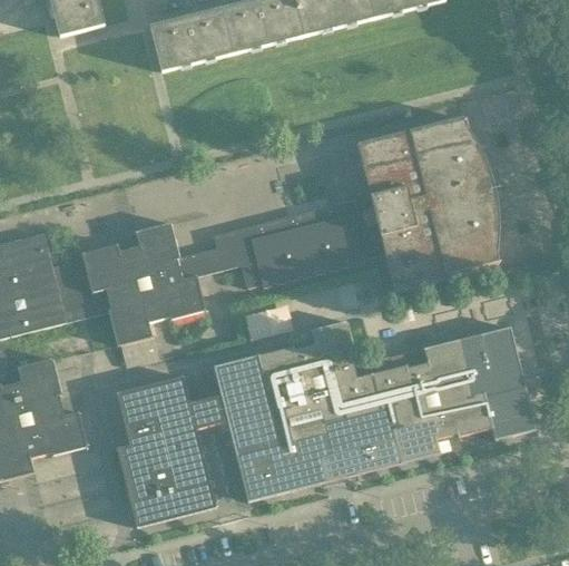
[(49,0),(50,6),(51,6),(59,35),(102,25),(96,0),(49,0)]
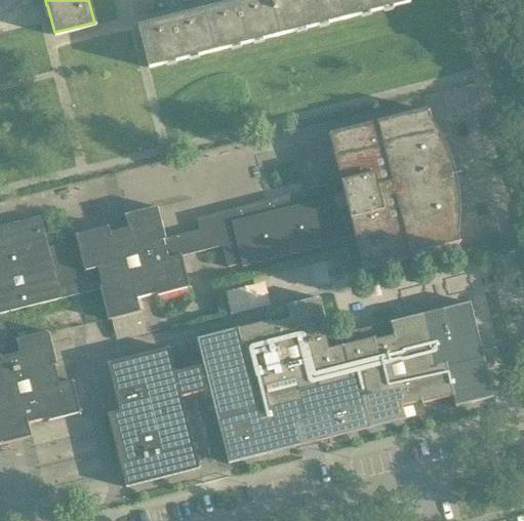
[(229,2),(203,8),(213,48),(279,32),(270,0),(233,0),(229,1),(229,2)]
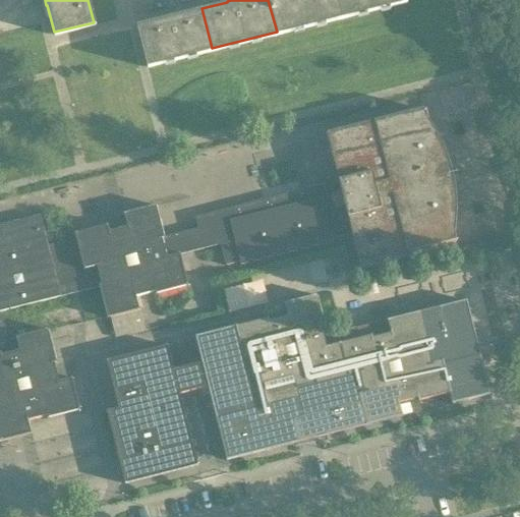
[(268,0),(277,32),(341,15),(336,0),(268,0)]
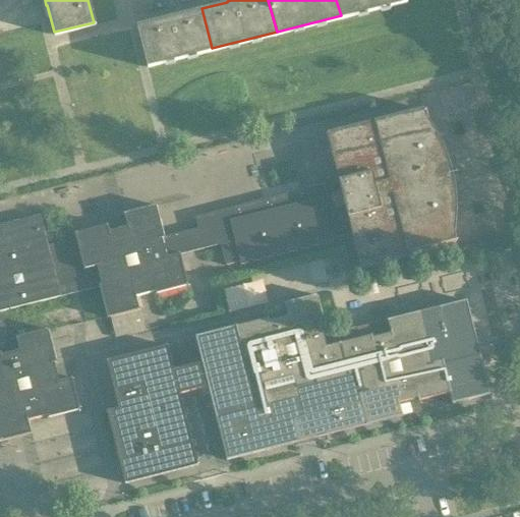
[(336,0),(341,15),(401,0),(336,0)]
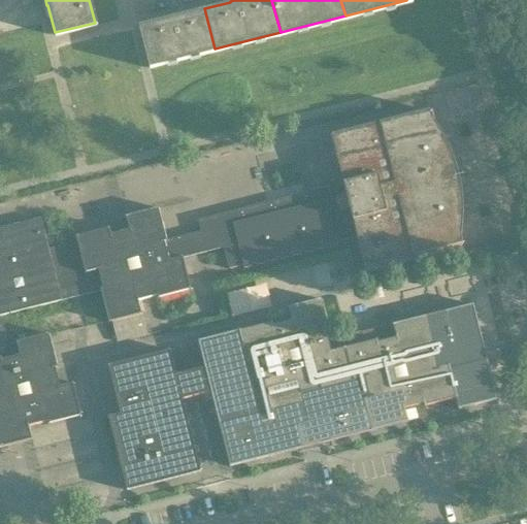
[(138,25),(149,65),(215,48),(204,8),(177,14),(165,18),(165,19),(138,25)]
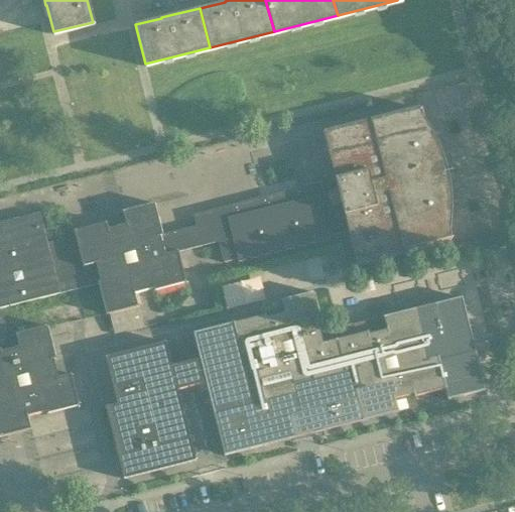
[(448,184),(447,178),(446,171),(444,164),(442,155),(441,152),(439,149),(437,144),(433,135),(430,129),(428,126),(424,120),(420,114),(417,105),(323,129),(334,176),(192,213),(195,224),(161,232),(158,233),(163,251),(175,248),(177,249),(217,239),(222,260),(236,256),(237,259),(245,257),(245,255),(249,254),(249,256),(257,254),(256,252),(260,251),(261,253),(268,252),(268,249),(272,248),(272,251),(280,249),(280,246),(284,245),(284,248),(292,246),(291,243),(295,243),(296,245),(303,243),(303,241),(307,240),(307,242),(315,240),(315,238),(319,237),(319,239),(328,237),(327,234),(347,229),(355,260),(451,236),(448,228),(449,223),(449,217),(451,212),(451,206),(451,201),(451,195),(449,189),(448,184)]
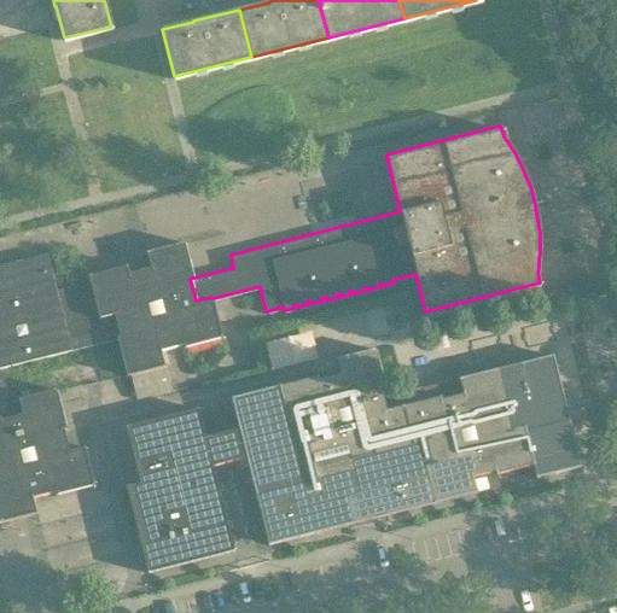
[(221,336),(213,298),(210,297),(196,301),(190,279),(193,278),(184,240),(145,250),(150,266),(128,272),(126,263),(87,273),(88,280),(56,289),(53,281),(46,252),(0,263),(0,519),(36,511),(33,495),(53,489),(54,492),(93,483),(83,444),(68,448),(63,427),(67,426),(57,387),(18,397),(21,409),(10,412),(0,373),(0,366),(116,337),(126,374),(180,360),(175,344),(182,343),(182,346),(221,336)]
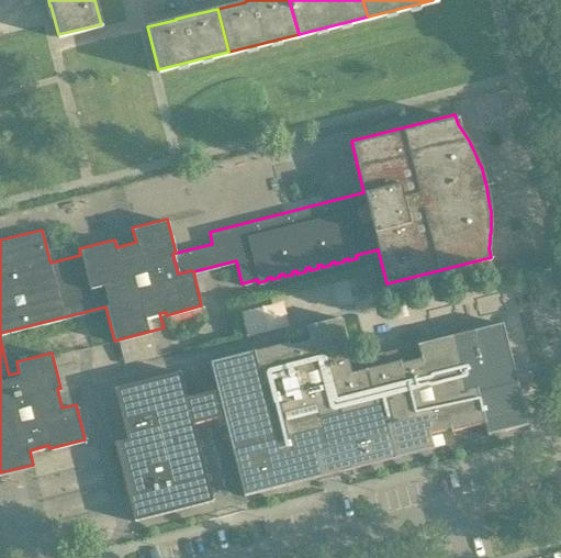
[(527,423),(502,321),(348,359),(346,352),(349,350),(340,315),(304,324),(305,326),(309,338),(289,344),(288,341),(210,360),(216,388),(186,395),(179,370),(114,387),(126,437),(114,441),(133,520),(212,499),(192,422),(223,414),(243,493),(433,446),(433,445),(429,432),(449,427),(450,430),(483,422),(486,433),(527,423)]
